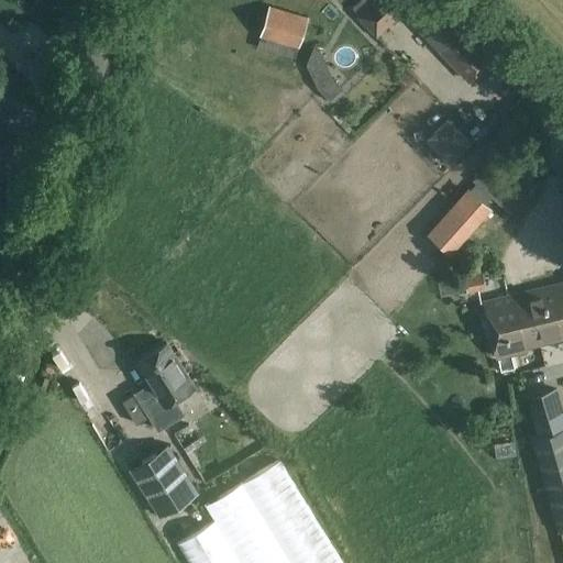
[(376,36),(415,0),(373,0),(356,15),(376,36)]
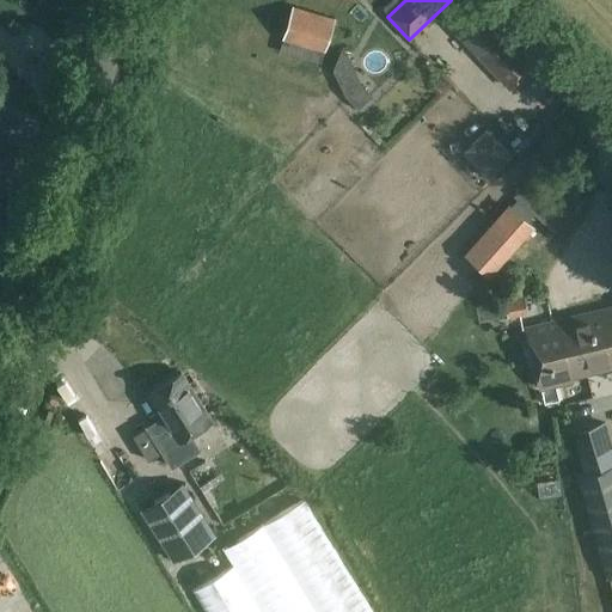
[(335,18),(293,7),(281,55),(322,66),(326,48),(326,49),(335,18)]
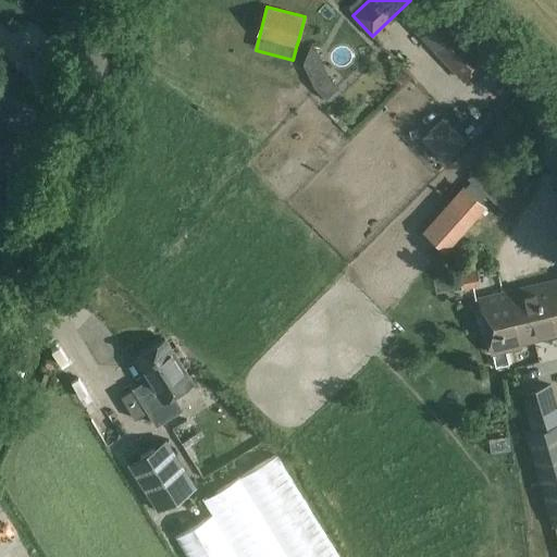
[(461,79),(485,57),(438,7),(415,29),(461,79)]
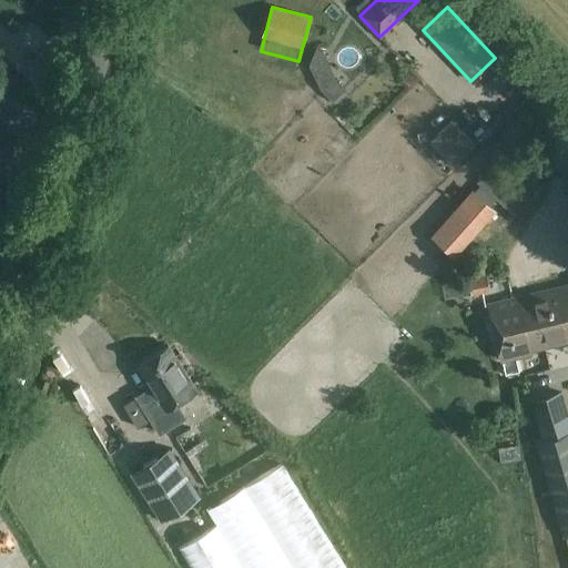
[(308,66),(325,58),(322,50),(315,47),(307,64),(308,66)]
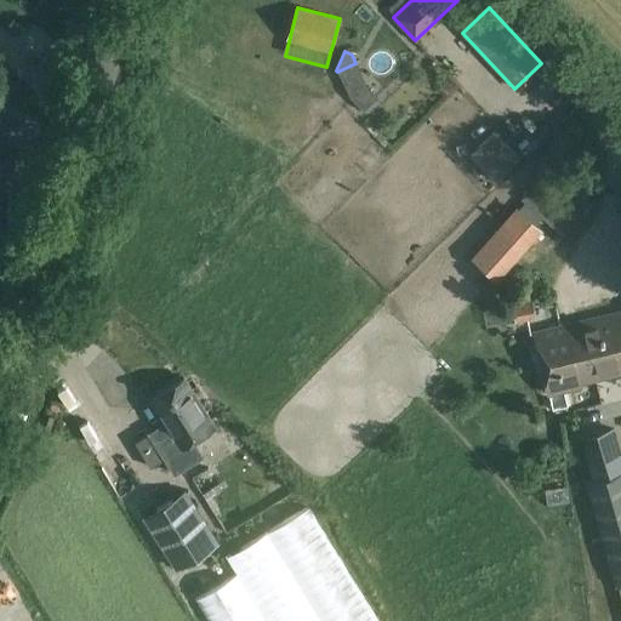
[(0,87),(0,97),(6,93),(15,103),(23,96),(10,80),(0,87)]
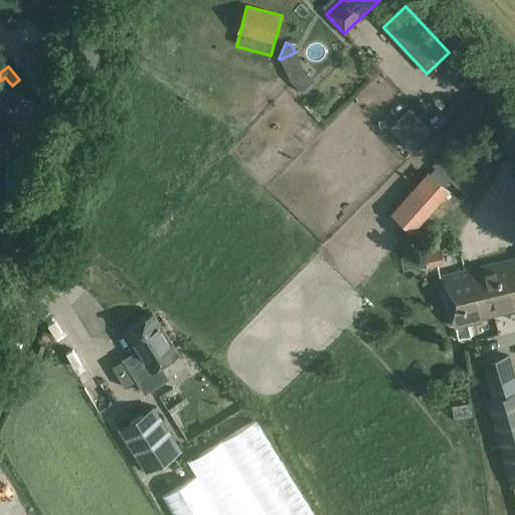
[(431,130),(410,109),(389,128),(410,150),(431,130)]
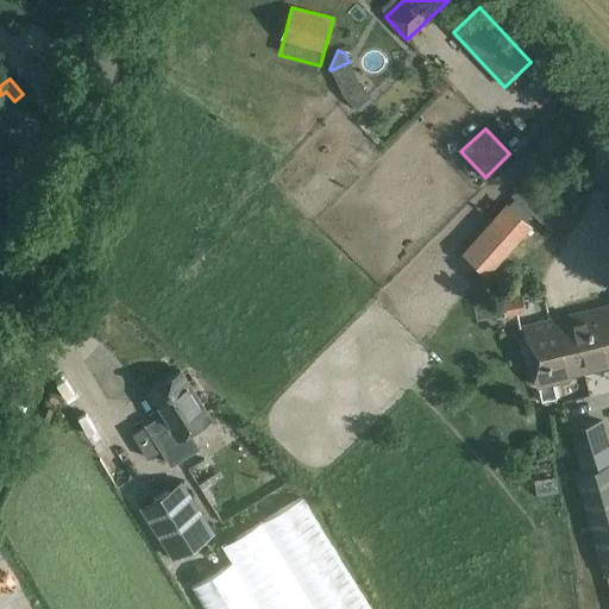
[(25,207),(13,202),(6,221),(19,225),(25,207)]
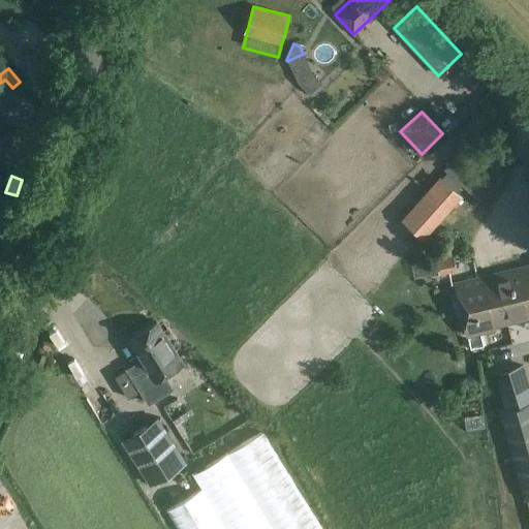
[(457,191),(442,178),(441,177),(403,219),(424,238),(462,195),(457,191)]
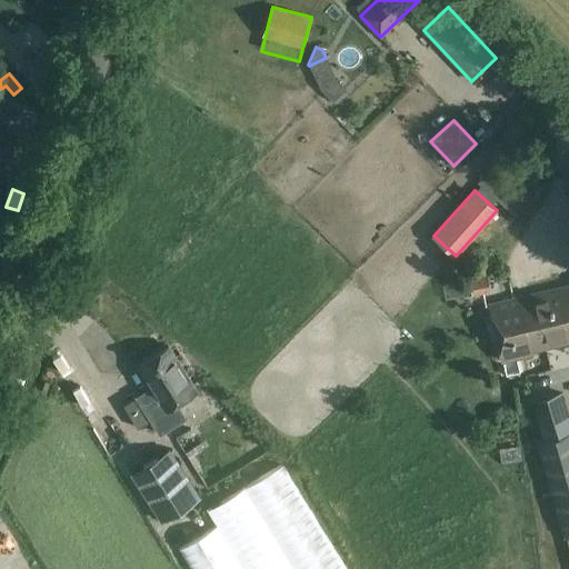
[(471,297),(490,292),(487,276),(460,281),(463,297),(471,296),(471,297)]
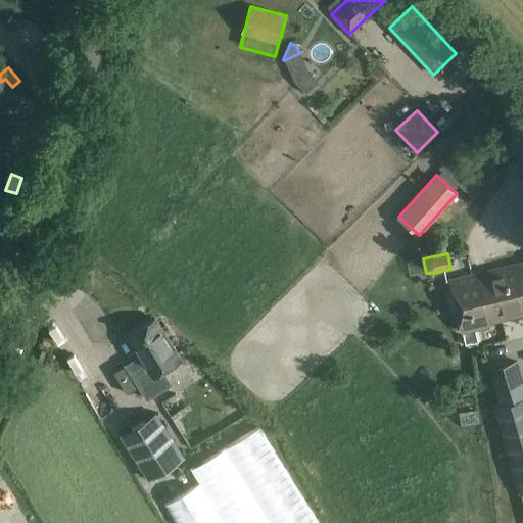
[(522,262),(489,270),(449,279),(463,330),(474,327),(489,324),(488,321),(502,318),(522,313),(522,262)]
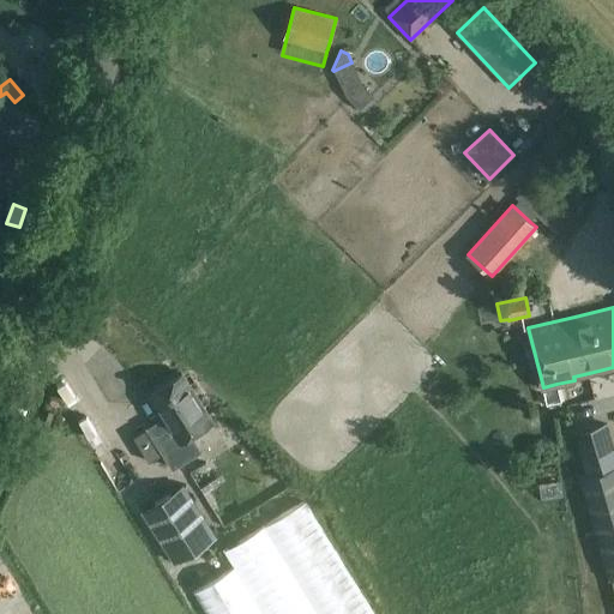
[(164,417),(146,428),(173,469),(200,451),(191,435),(212,422),(181,374),(149,395),(164,417)]
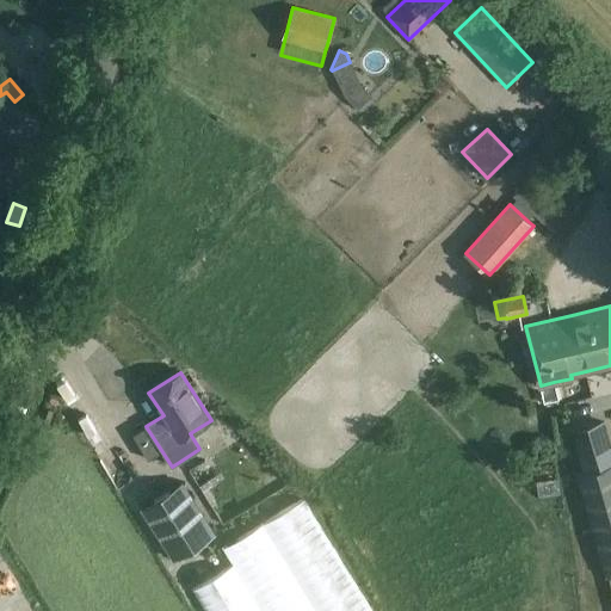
[(578,469),(609,572),(604,573),(610,596),(610,437),(604,415),(573,425),(585,467),(578,469)]
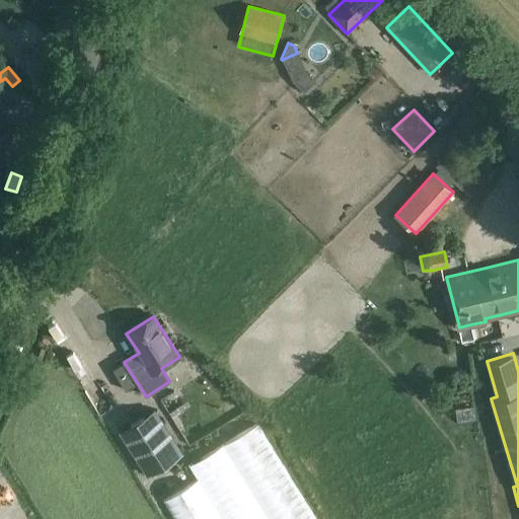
[(154,410),(120,432),(147,475),(181,453),(154,410)]
